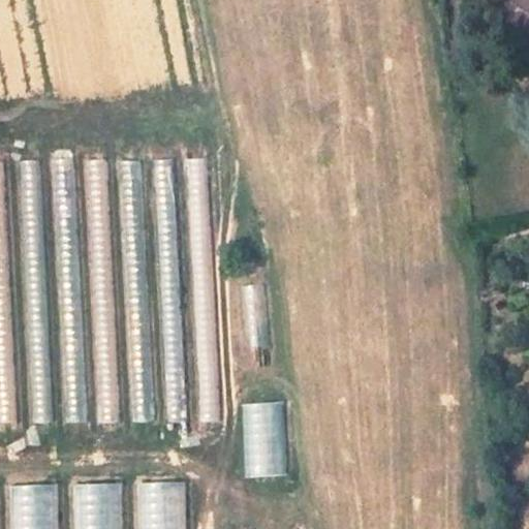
[(134,401),(135,421),(153,418),(151,400),(134,401)]
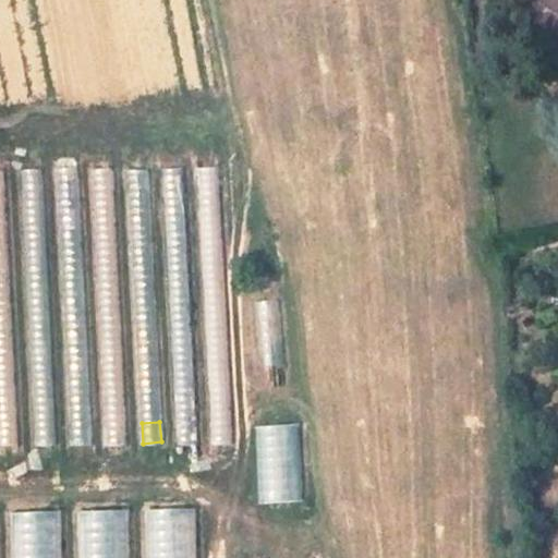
[(258,504),(303,501),(300,423),(255,425),(258,504)]
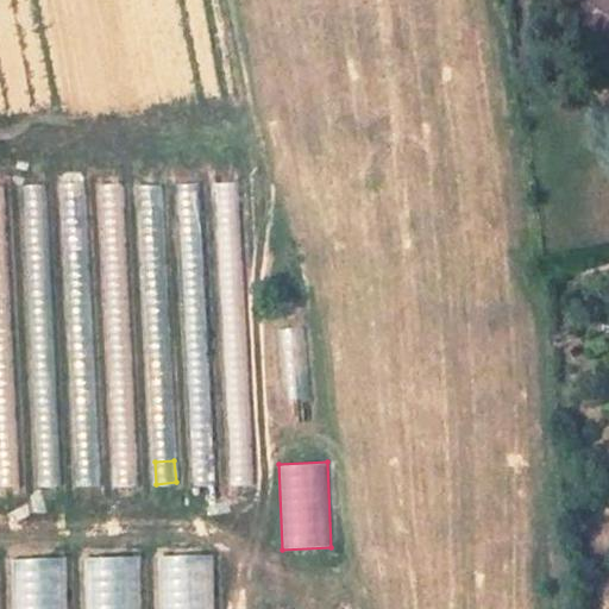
[(165,556),(164,608),(211,608),(212,556),(165,556)]
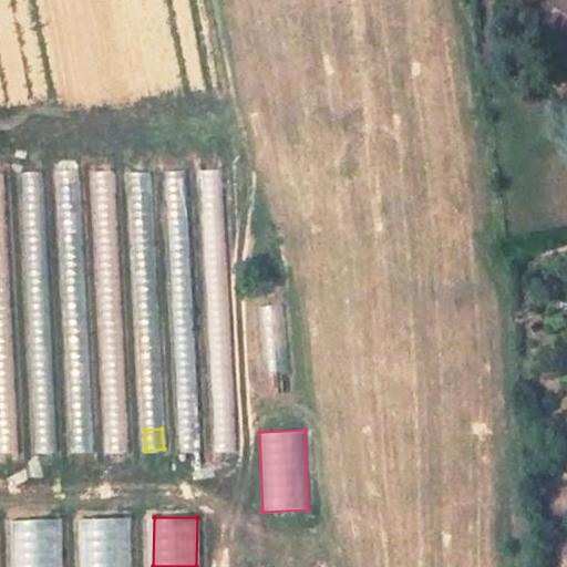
[(131,566),(130,518),(80,519),(81,566),(131,566)]
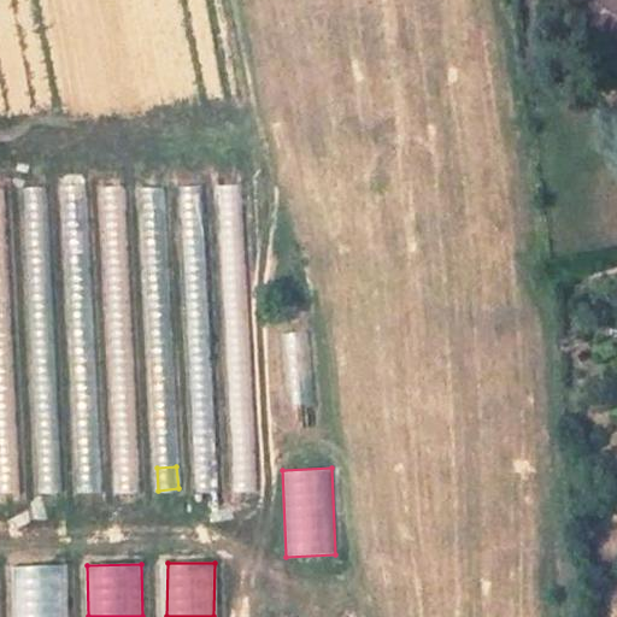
[(69,616),(68,565),(15,566),(15,616),(69,616)]
